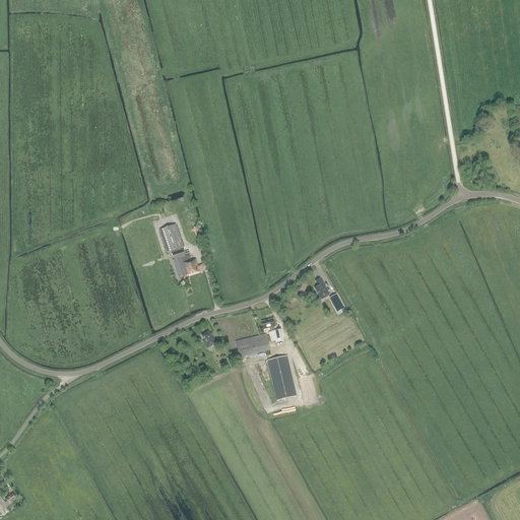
[(168,202),(181,197),(179,192),(166,196),(168,202)]
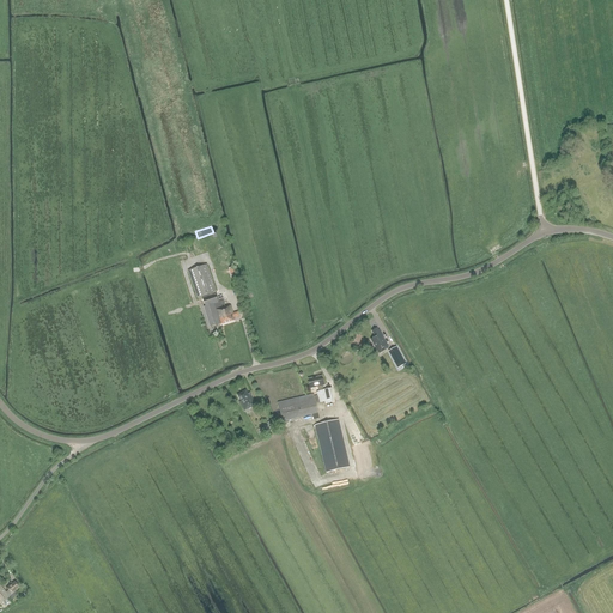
[(219,303),(216,295),(214,296),(214,293),(217,292),(207,266),(188,272),(198,299),(202,297),(204,299),(206,308),(205,309),(211,328),(220,325),(220,326),(236,321),(235,317),(238,316),(238,314),(234,315),(231,307),(226,308),(224,302),(219,303)]
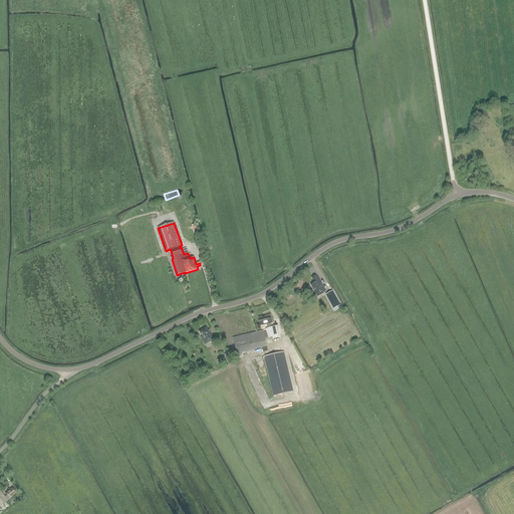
[(325,290),(321,283),(322,283),(318,276),(317,277),(316,276),(312,278),(315,283),(311,285),(316,295),(325,290)]
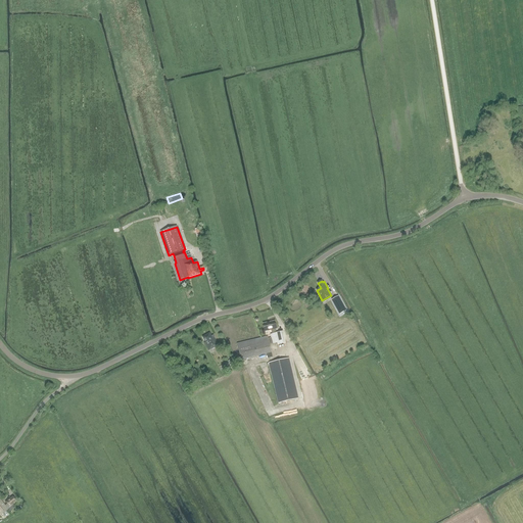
[(339,296),(332,300),(340,315),(346,312),(339,296)]
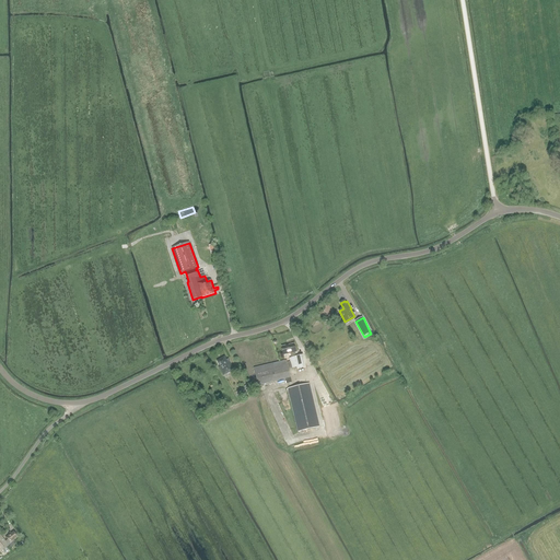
[(288,362),(287,360),(255,369),(259,385),(286,378),(287,384),(292,383),(289,370),(296,368),(298,370),(306,368),(303,356),(296,357),(295,352),(298,352),(296,348),(295,348),(294,343),(282,347),(284,356),(291,353),(292,358),(290,359),(290,360),(291,361),(288,362)]
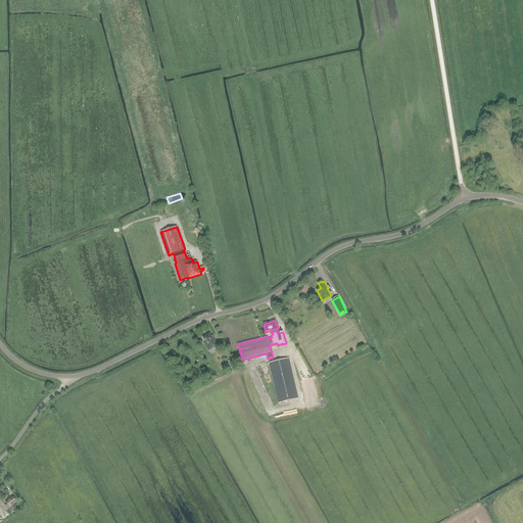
[(209,351),(219,346),(214,338),(215,338),(214,335),(211,336),(209,334),(203,337),(206,343),(204,343),(209,351)]
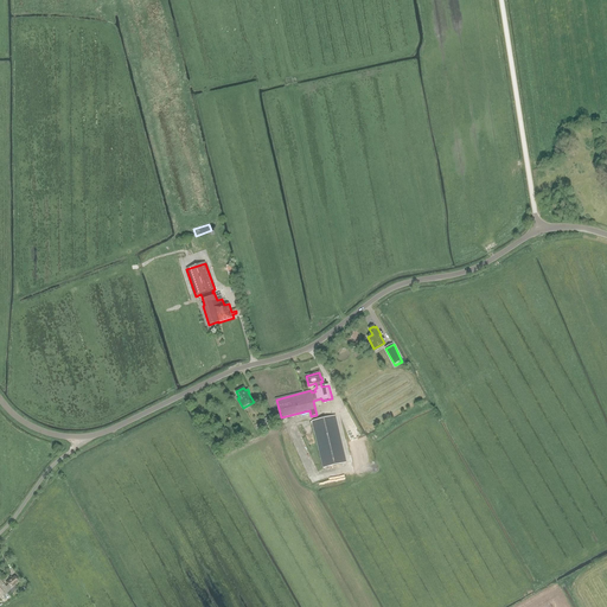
[(273,422),(269,416),(259,422),(262,428),(273,422)]
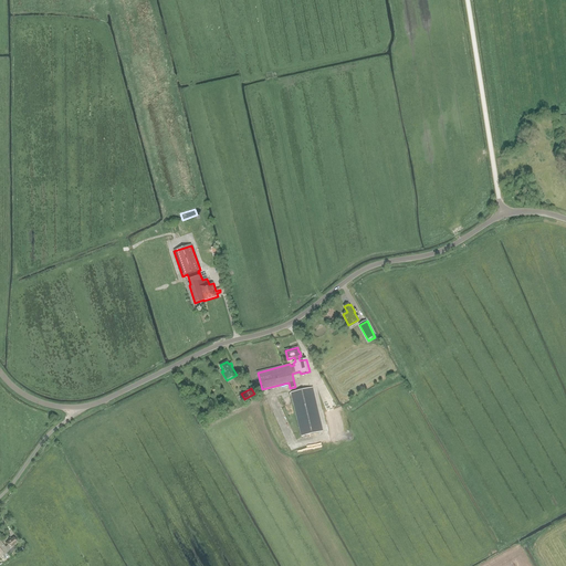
[(323,431),(315,398),(313,388),(291,394),(302,437),(323,431)]
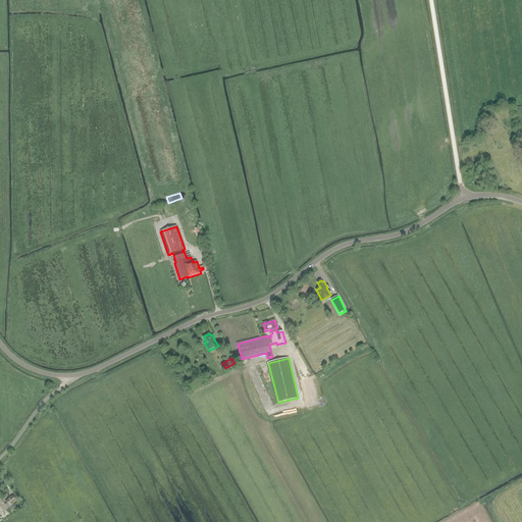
[(13,504),(16,501),(13,497),(7,502),(8,503),(5,506),(0,499),(0,515),(8,509),(13,505),(13,504)]
